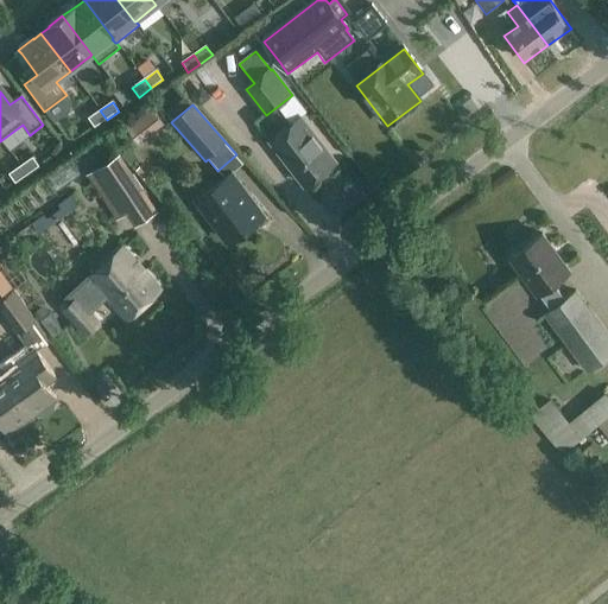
[(95,128),(107,120),(100,110),(88,119),(95,128)]
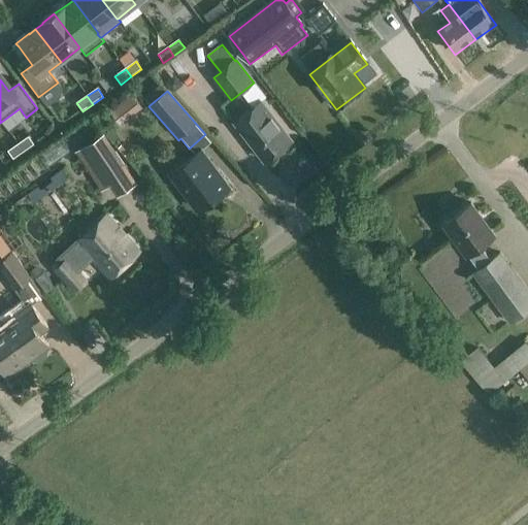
[(292,142),(262,103),(235,123),(265,162),(292,142)]
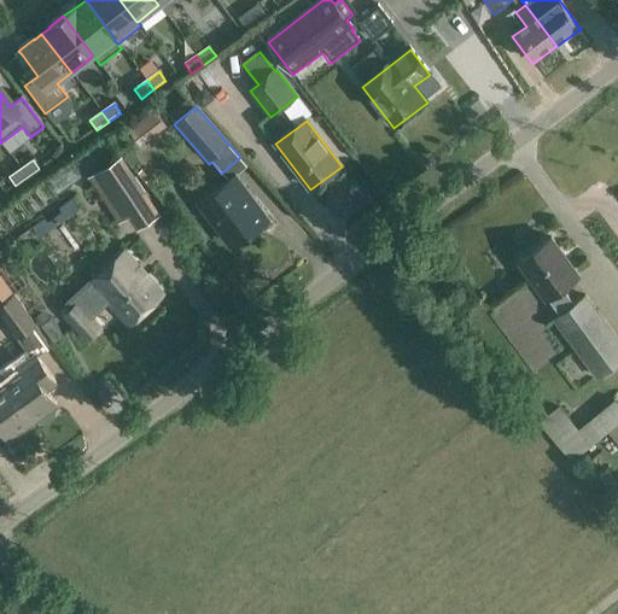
[(136,231),(161,215),(123,157),(88,180),(117,227),(128,220),(136,231)]
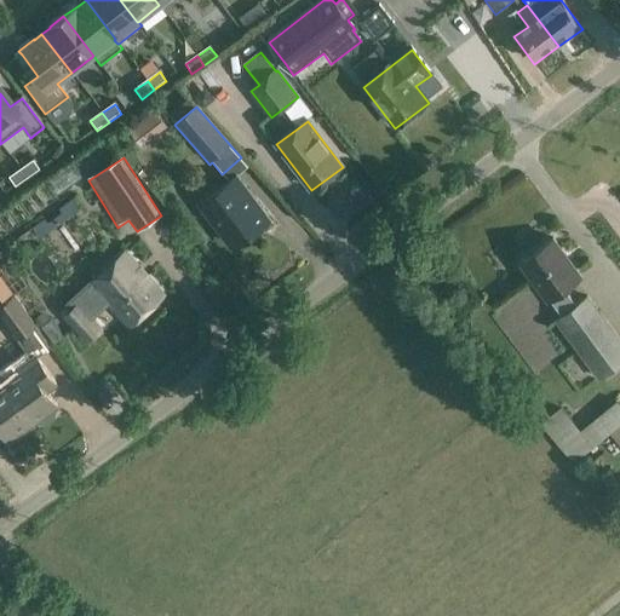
[(28,179),(40,171),(34,161),(22,170),(28,179)]
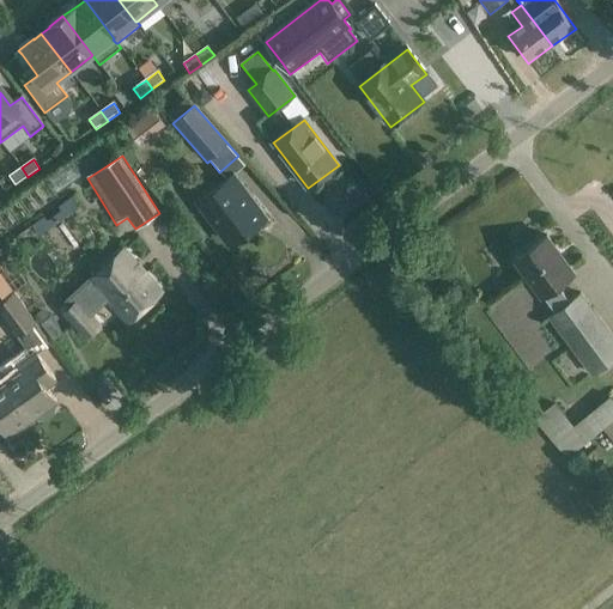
[(28,177),(22,168),(8,176),(16,186),(28,177)]
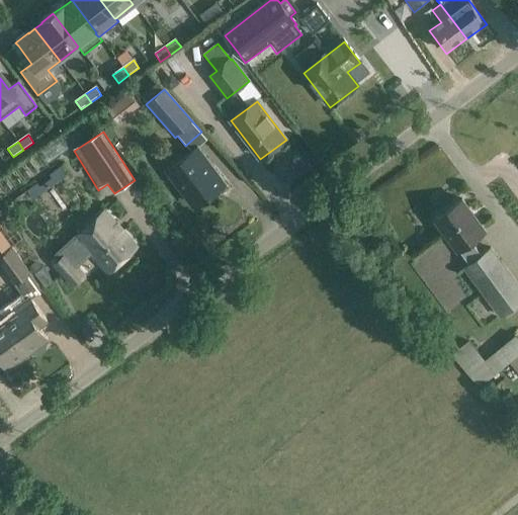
[(198,149),(167,172),(193,206),(208,195),(209,197),(226,185),(198,149)]
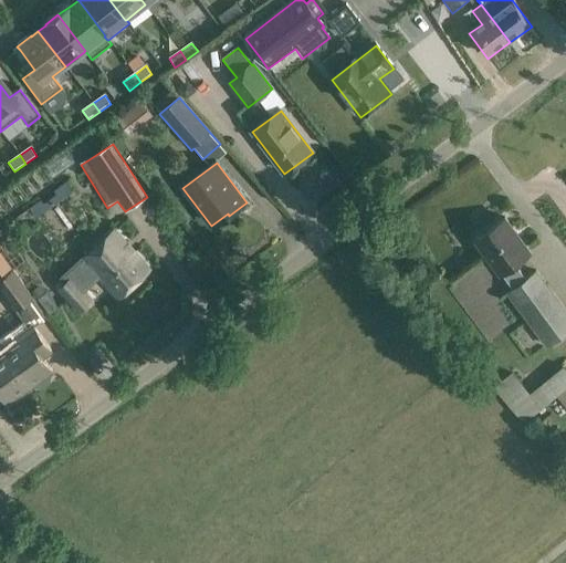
[(37,220),(72,194),(65,185),(54,193),(56,197),(43,206),(41,202),(30,210),(37,220)]
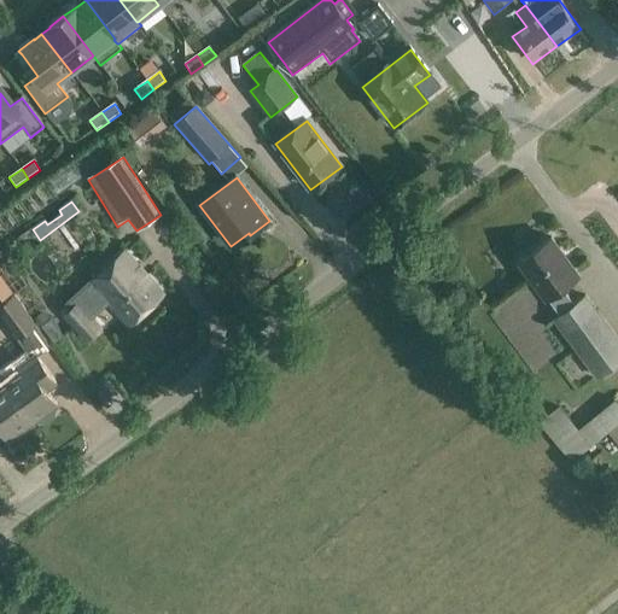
[(169,265),(181,261),(172,239),(159,245),(169,265)]
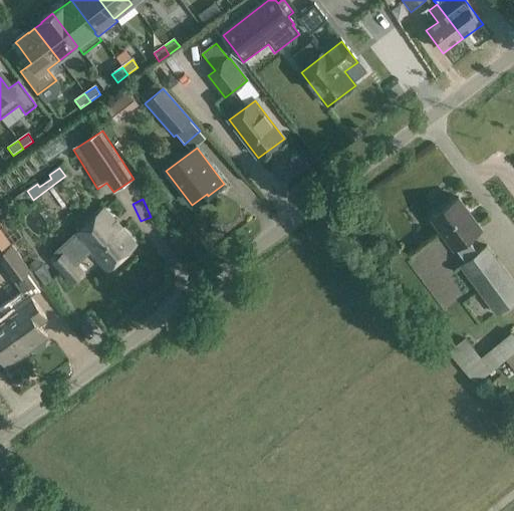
[(433,219),(456,250),(466,263),(460,268),(496,318),(513,304),(513,281),(488,247),(477,255),(467,241),(481,230),(459,200),(433,219)]
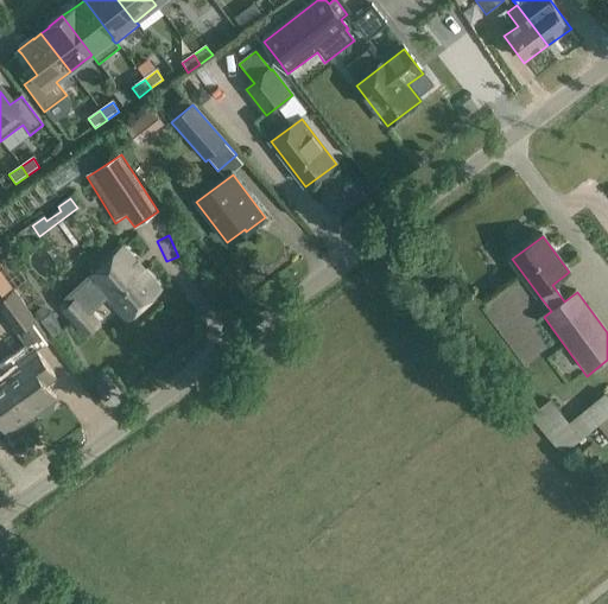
[(89,283),(67,302),(69,304),(77,297),(92,313),(106,300),(113,309),(126,323),(160,291),(124,250),(113,260),(89,283)]
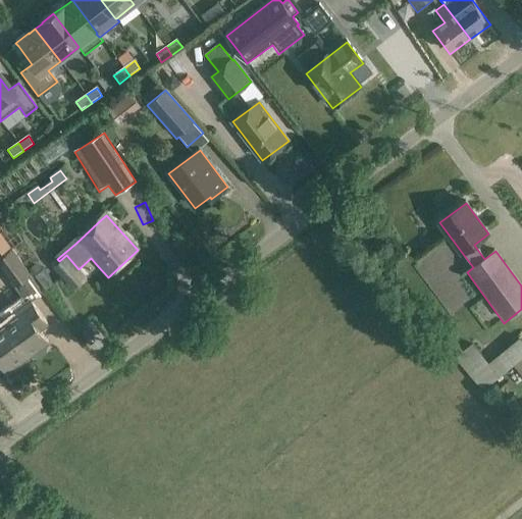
[(0,232),(0,258),(12,250),(0,232)]
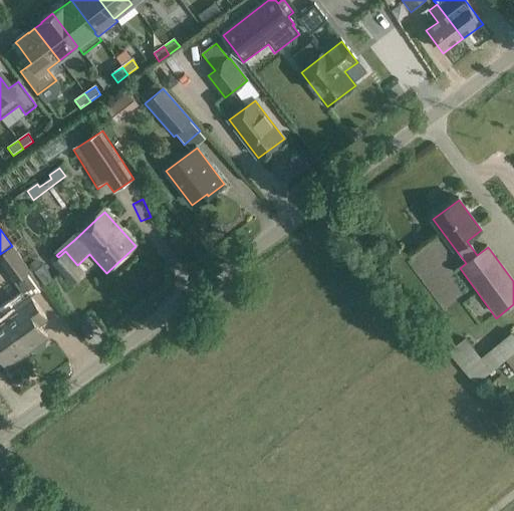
[(31,272),(12,246),(0,254),(0,262),(15,284),(31,272)]
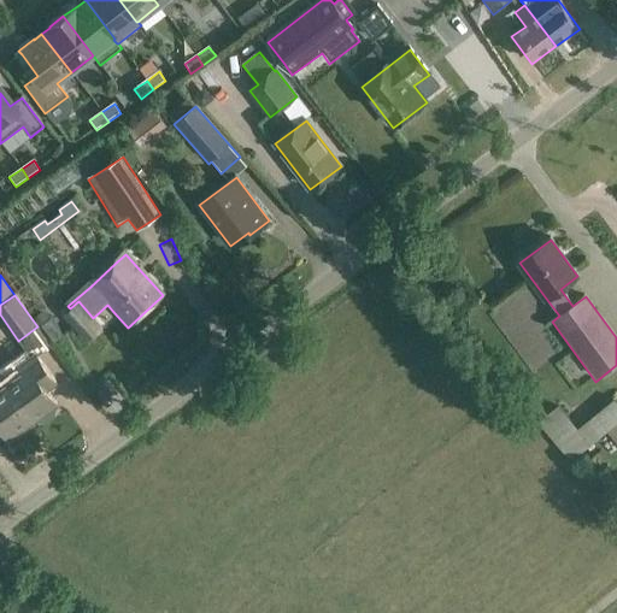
[(62,317),(87,345),(103,330),(78,301),(70,308),(62,317)]
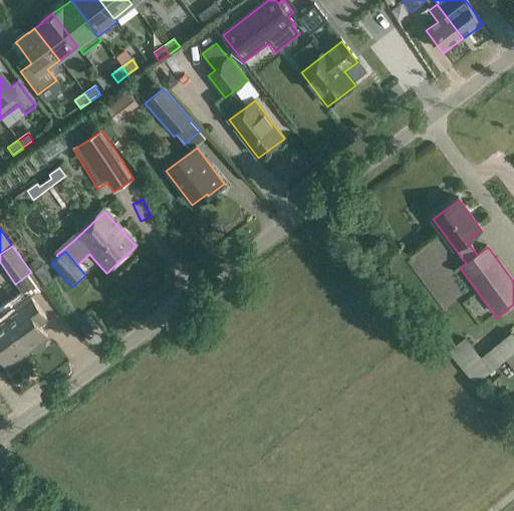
[(45,287),(53,281),(42,267),(35,272),(45,287)]
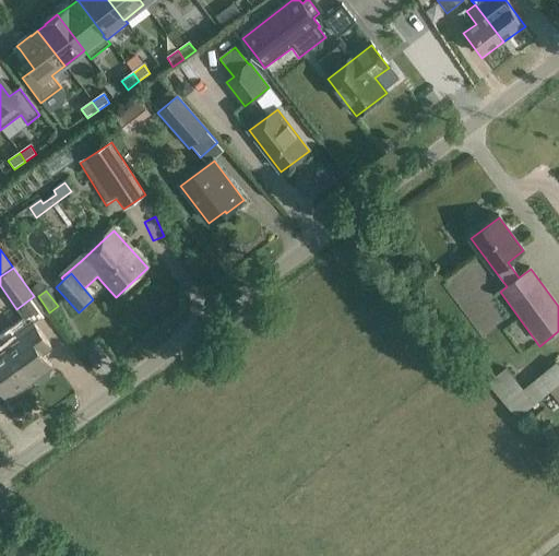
[(24,319),(0,336),(0,342),(8,353),(32,385),(35,382),(36,386),(40,386),(50,379),(51,375),(49,371),(52,369),(44,356),(52,350),(35,324),(33,322),(27,326),(24,319)]
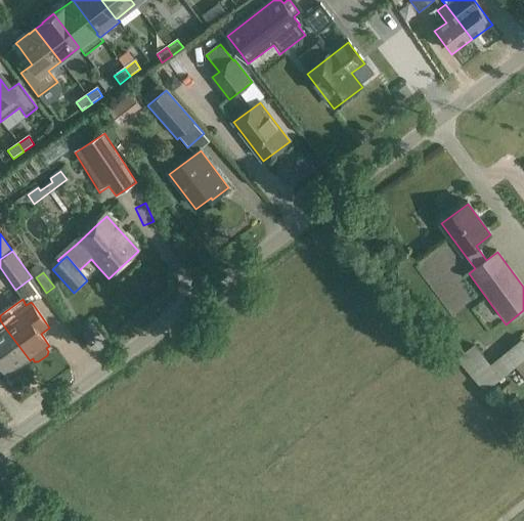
[(30,360),(7,331),(0,335),(0,362),(0,363),(9,375),(30,360)]
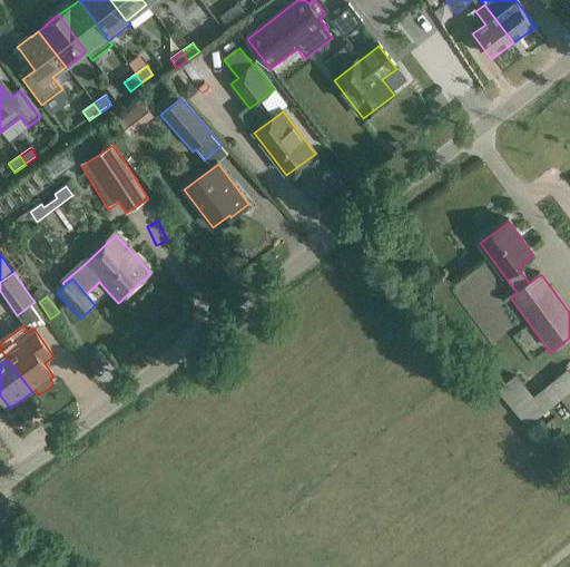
[(569,411),(569,374),(567,371),(533,399),(516,378),(505,385),(498,375),(488,383),(527,429),(561,400),(569,411)]
